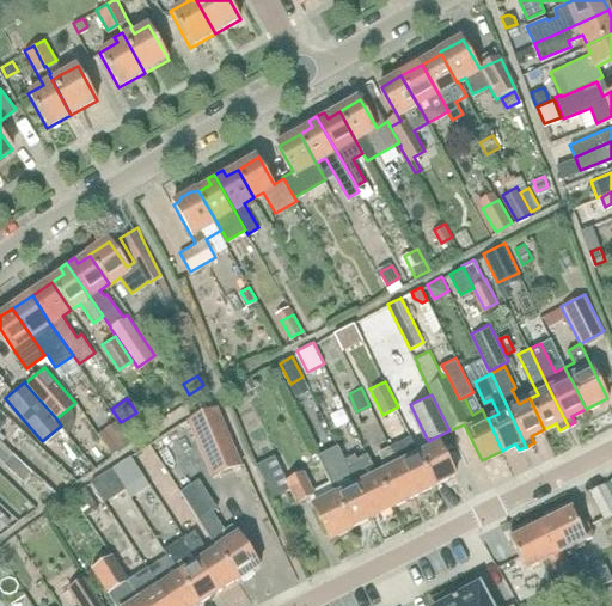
[(213,476),(242,463),(216,406),(188,420),(213,476)]
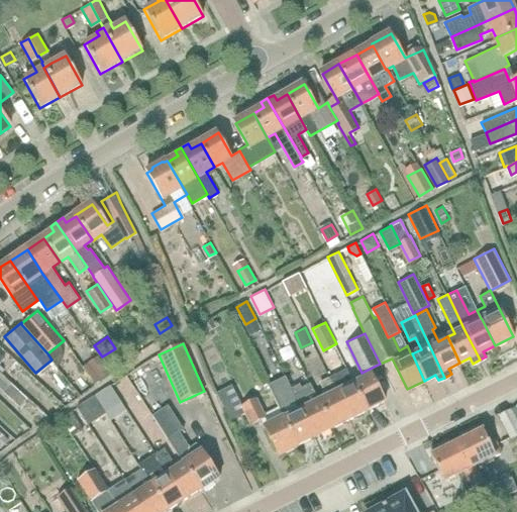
[(89,362),(100,378),(109,371),(99,355),(89,362)]
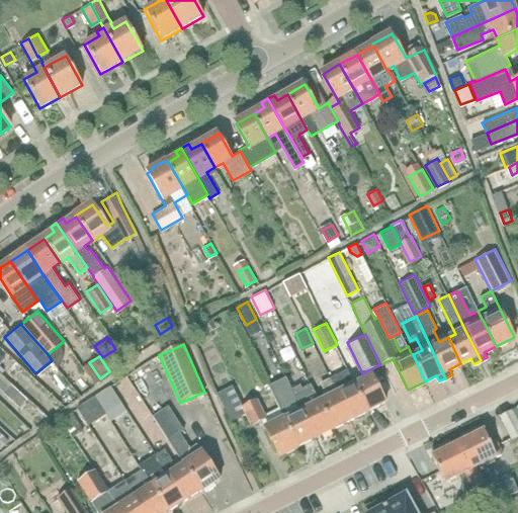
[(356,383),(354,385),(347,368),(330,376),(350,418),(368,409),(356,383)]
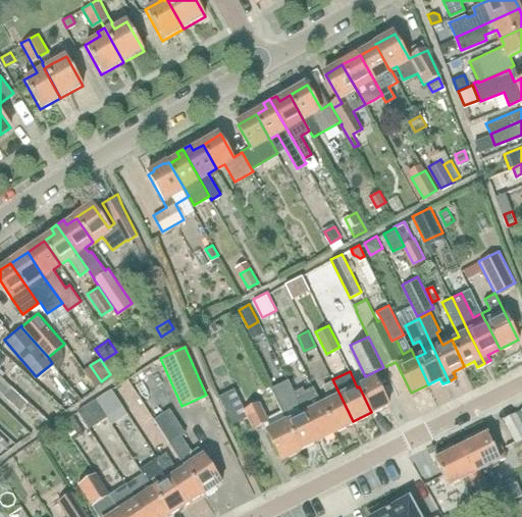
[(0,373),(0,390),(19,409),(28,400),(16,390),(11,384),(10,384),(3,377),(0,373)]
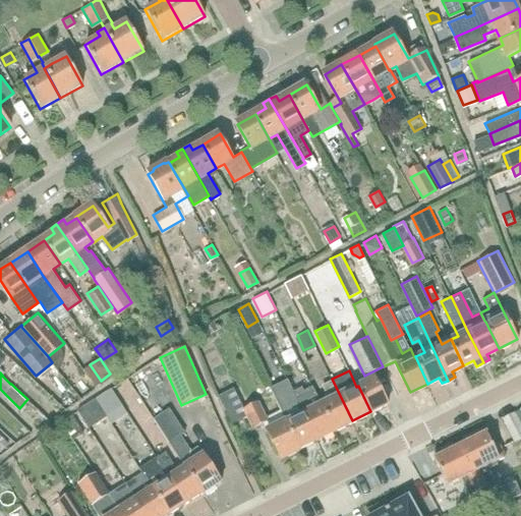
[(271,390),(282,411),(299,447),(317,439),(293,390),(287,378),(270,386),(271,390)]
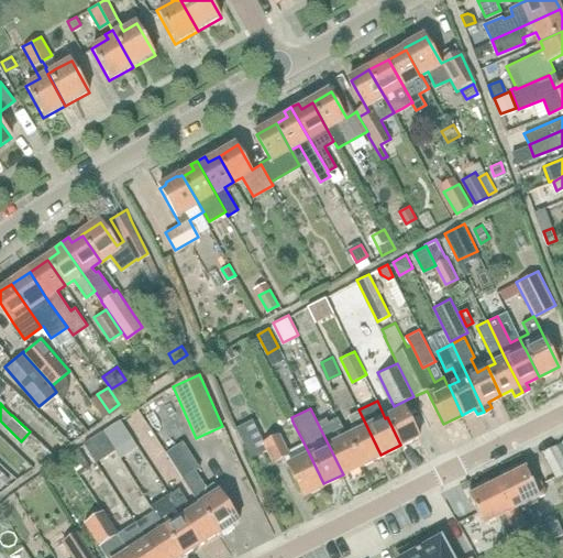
[(387,417),(400,445),(419,436),(406,408),(387,417)]
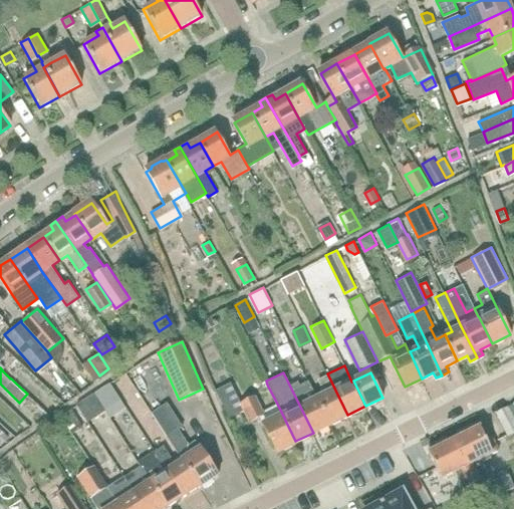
[(330,424),(347,415),(327,373),(317,378),(325,395),(318,399),(330,424)]
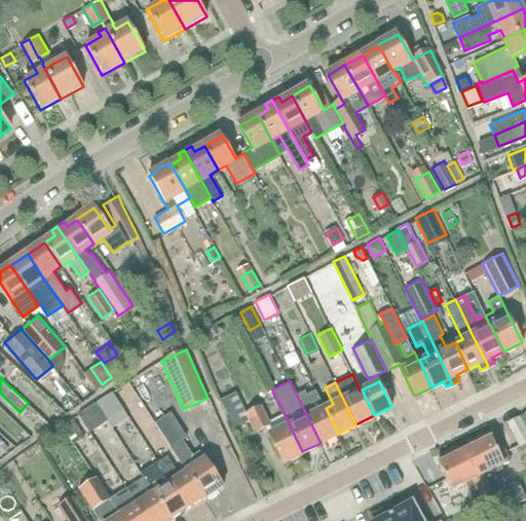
[(338,434),(326,408),(315,388),(306,393),(304,389),(296,394),(321,443),(338,434)]
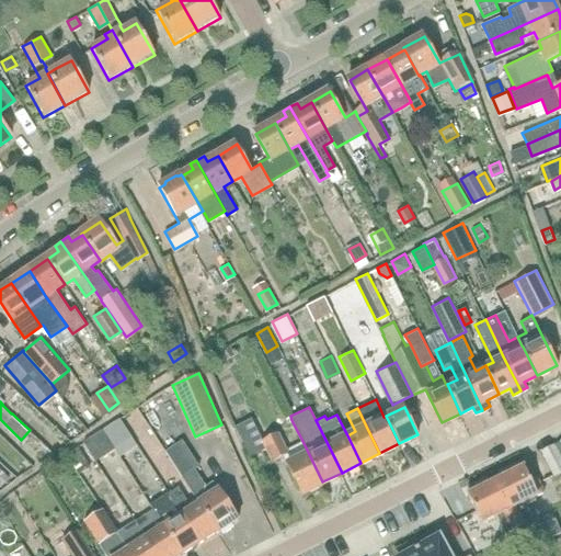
[(101,428),(114,447),(115,447),(119,453),(136,443),(119,416),(101,428)]
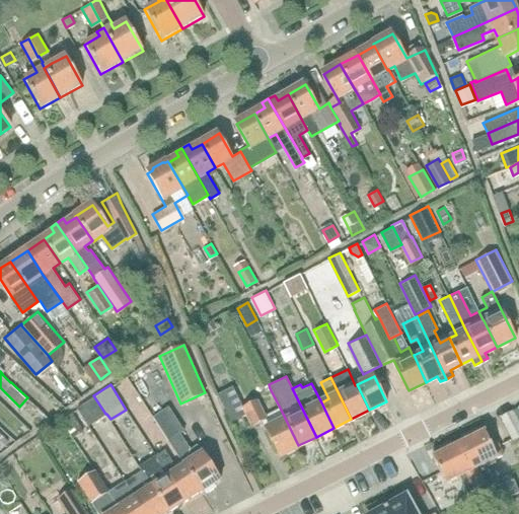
[(298,445),(281,410),(267,417),(257,397),(242,406),(233,388),(219,394),(231,419),(245,412),(251,425),(262,420),(267,428),(265,429),(279,456),(299,446),(298,445)]
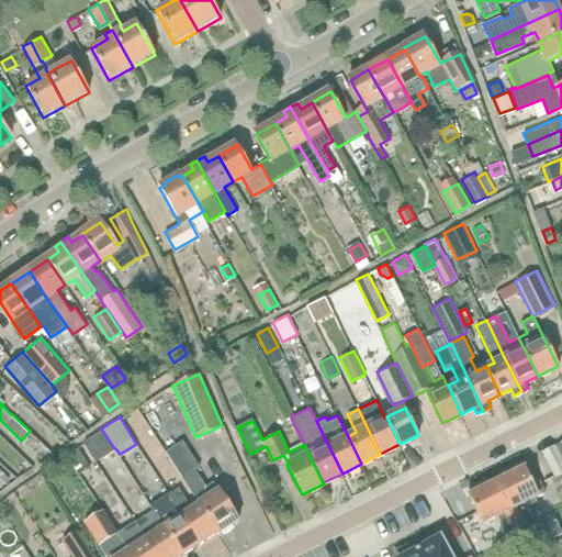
[(96,459),(114,448),(101,429),(83,439),(96,459)]
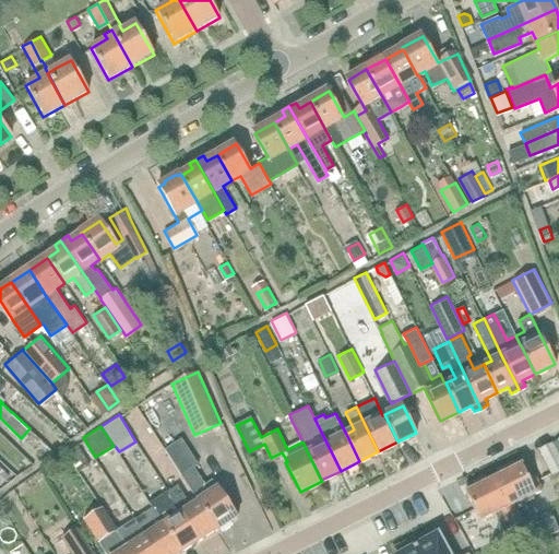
[(164,446),(200,501),(216,528),(216,529),(237,516),(211,474),(203,480),(193,464),(198,461),(180,435),(164,446)]
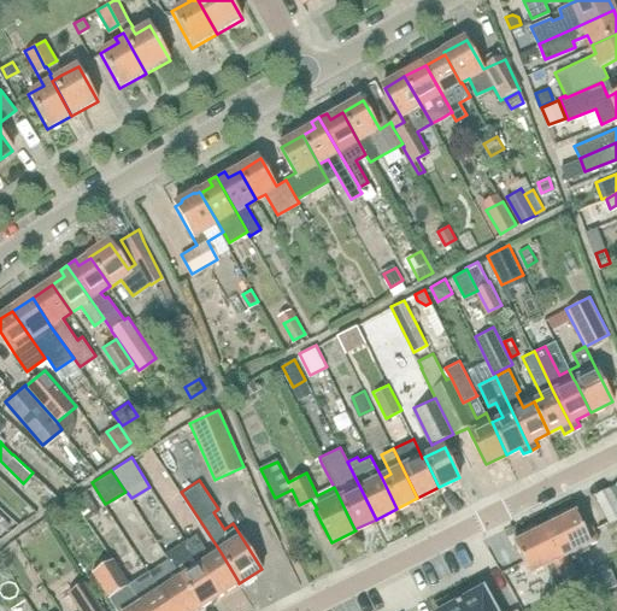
[(594,493),(610,522),(616,517),(616,499),(610,486),(594,493)]
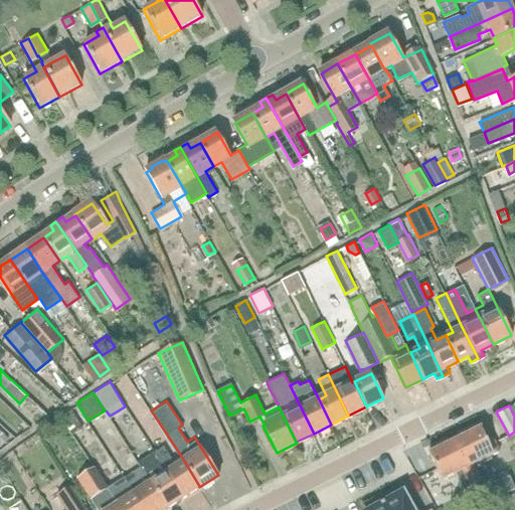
[(82,426),(71,407),(61,414),(72,432),(82,426)]
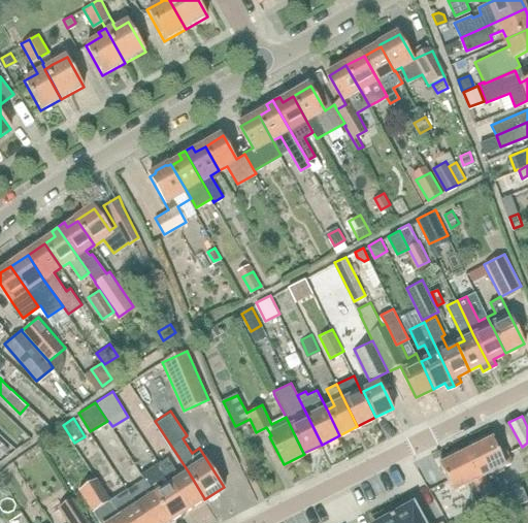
[(479,445),(466,450),(488,494),(490,498),(503,492),(497,479),(495,479),(492,472),(512,463),(504,449),(499,452),(492,438),(491,439),(488,433),(476,439),(479,445)]
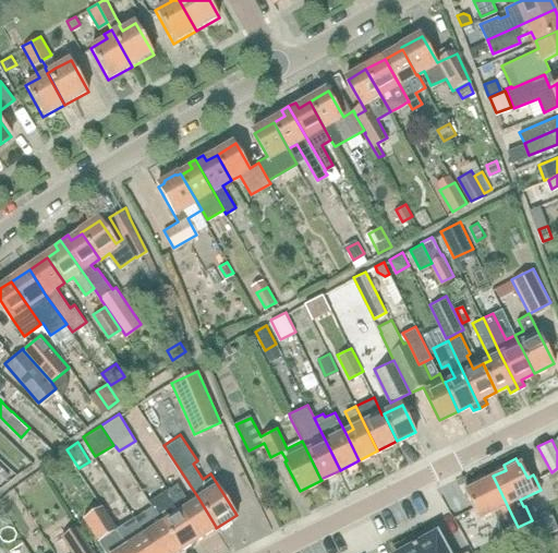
[(0,481),(2,483),(10,476),(0,465),(0,481)]
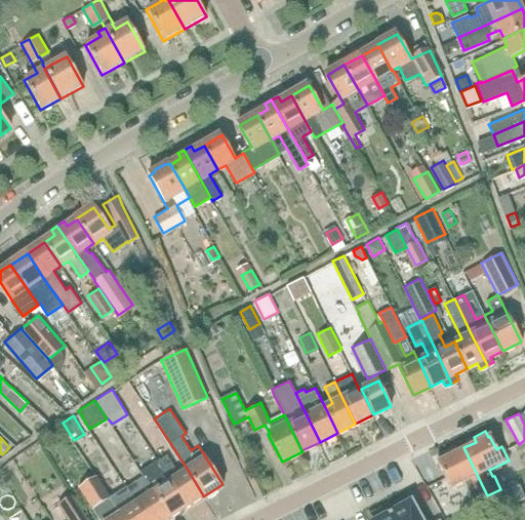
[(448,448),(437,454),(440,460),(438,461),(451,487),(470,478),(478,494),(484,491),(485,491),(463,447),(458,450),(451,454),(448,448)]
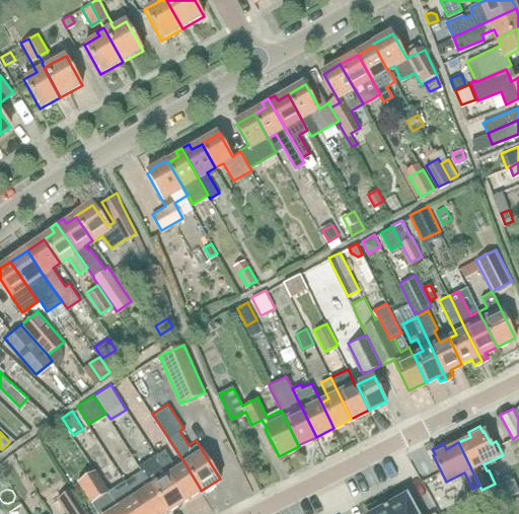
[(201,490),(186,464),(178,468),(166,449),(156,455),(169,474),(184,500),(201,490)]
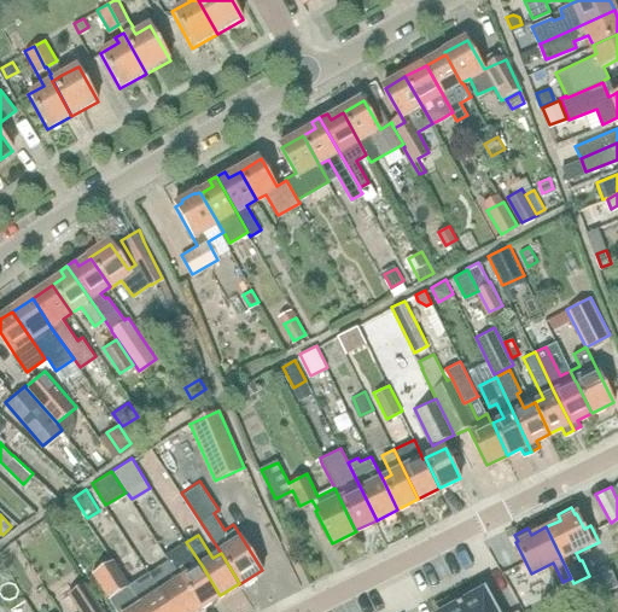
[(199,608),(220,595),(202,565),(186,542),(165,554),(168,559),(199,608)]
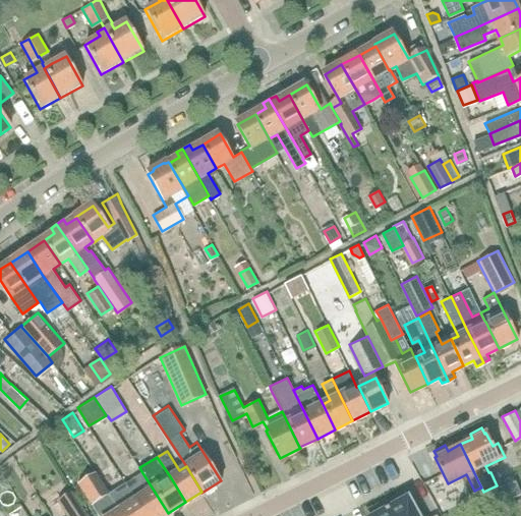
[(147,515),(125,481),(112,460),(100,468),(103,473),(108,481),(104,483),(120,508),(124,515),(147,515)]
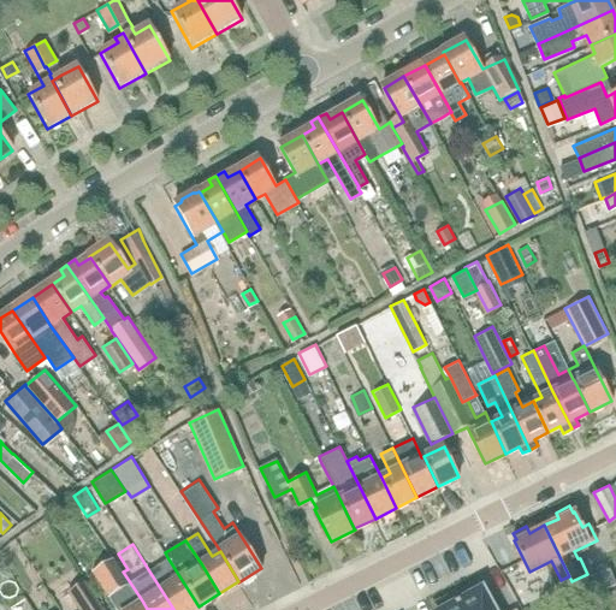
[(123,572),(117,563),(113,556),(92,570),(108,596),(110,594),(119,609),(147,609),(142,600),(123,572)]
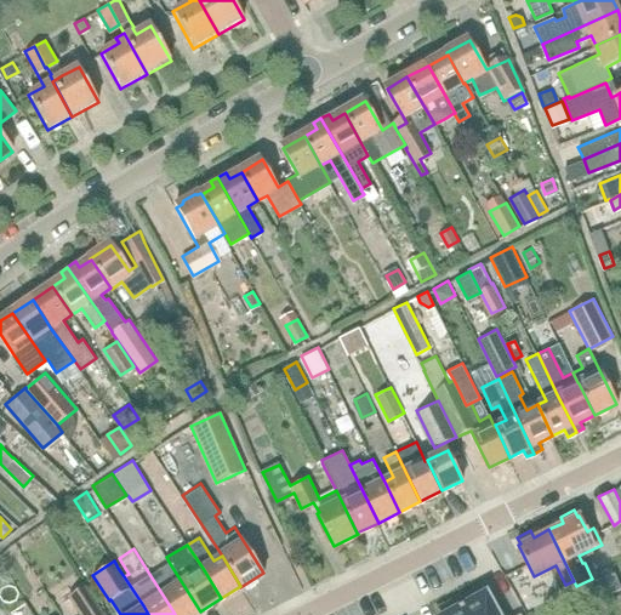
[(175,614),(194,614),(200,611),(169,562),(149,574),(175,614)]
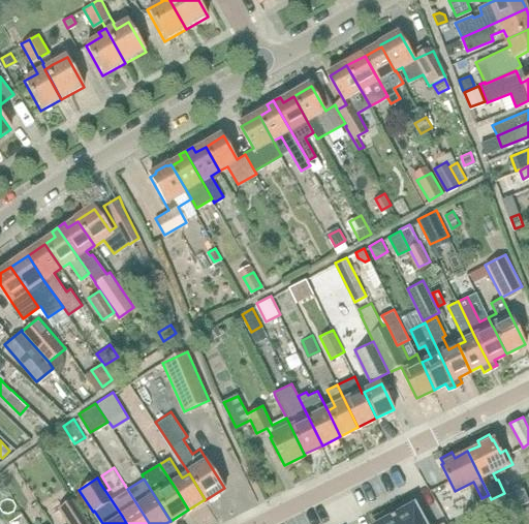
[(497,499),(502,512),(528,502),(523,490),(497,499)]
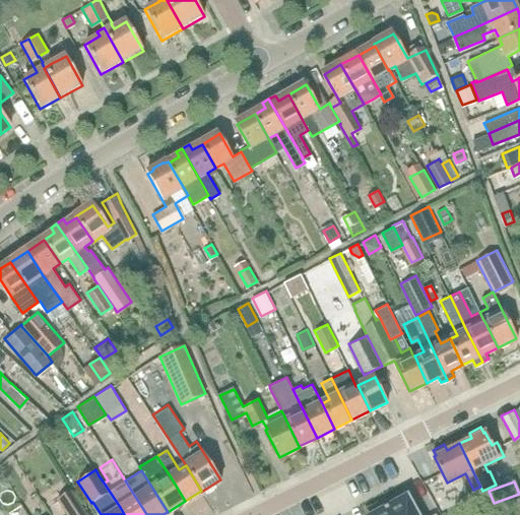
[(87,514),(72,489),(57,498),(67,514),(87,514)]
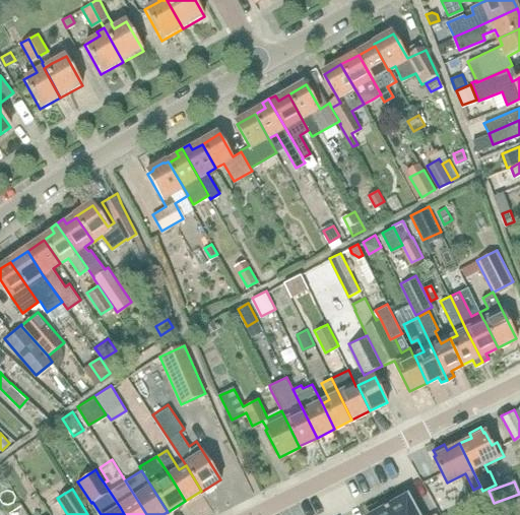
[(388,506),(386,507),(390,514),(436,514),(432,514),(416,514),(406,497),(392,505),(388,507),(388,506)]
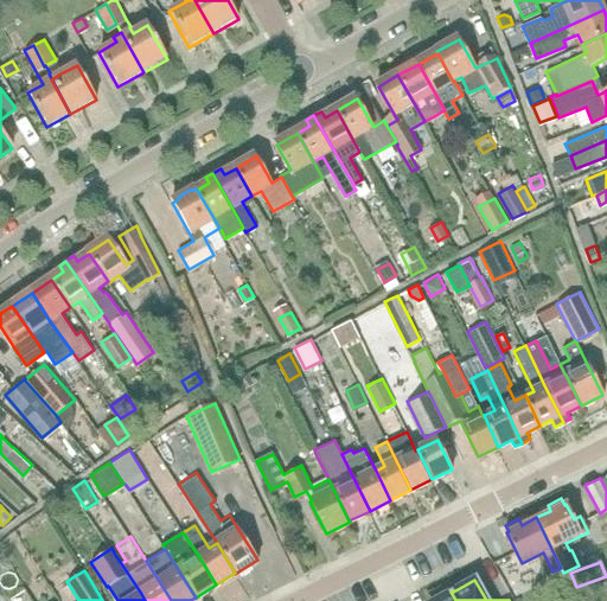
[(513,586),(519,599),(530,594),(524,581),(513,586)]
